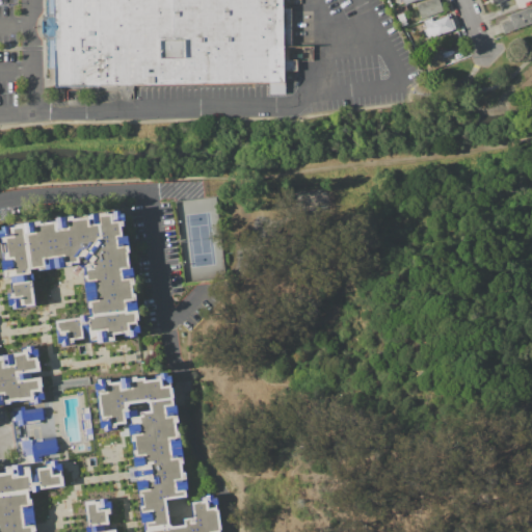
[(47,38),(41,32),(41,27),(41,23),(47,16),(46,0),(282,0),(282,8),(290,8),(290,46),(312,46),(313,61),(296,61),(296,72),(284,72),(284,94),(268,95),(268,83),(133,85),(54,86),(54,68),(48,68),(47,38)]
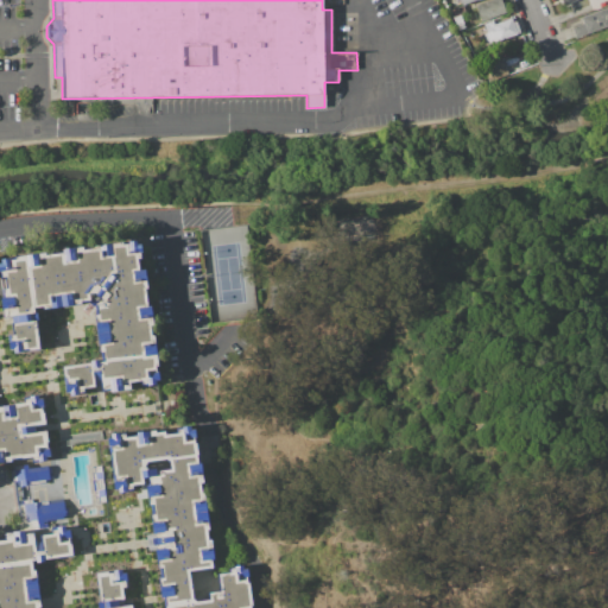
[(476,5),(488,0),(501,0),(507,12),(482,21),(476,5)]
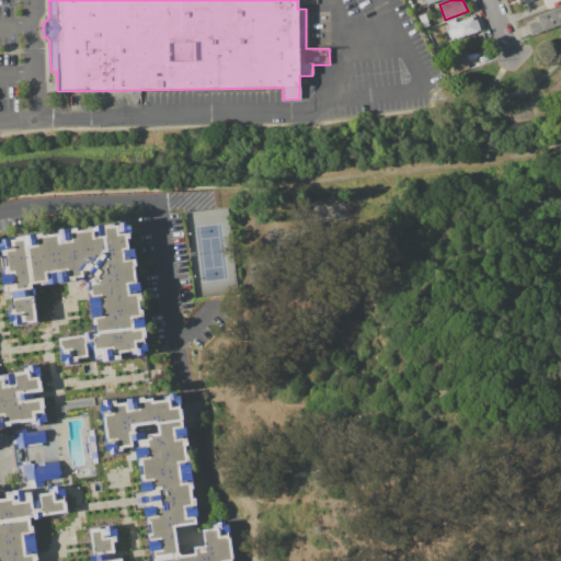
[(414,9),(426,4),(428,12),(424,13),(418,15),(414,9)]
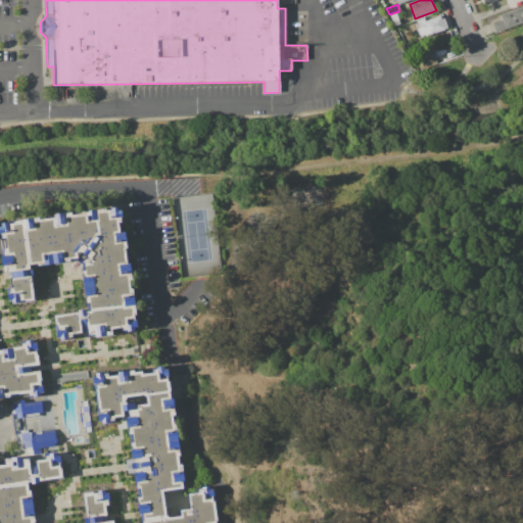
[(492,24),(503,20),(501,14),(522,6),(522,22),(495,32),(492,24)]
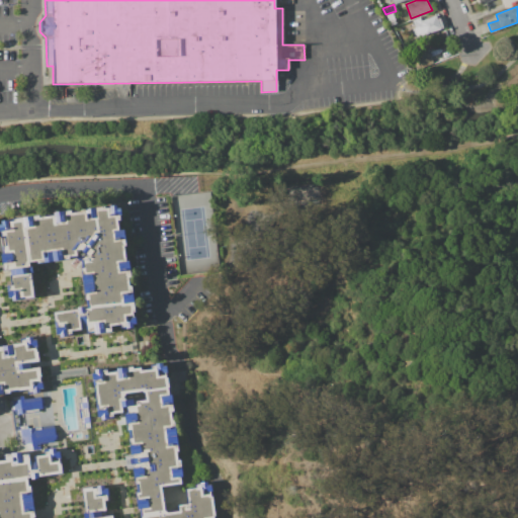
[(392,12),(385,14),(391,25),(396,23),(392,12)]
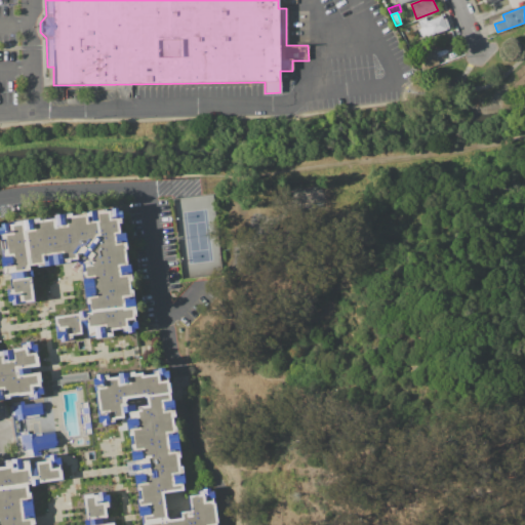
[(418,21),(426,18),(427,21),(442,15),(444,19),(446,18),(450,28),(422,38),(419,28),(420,28),(418,21)]
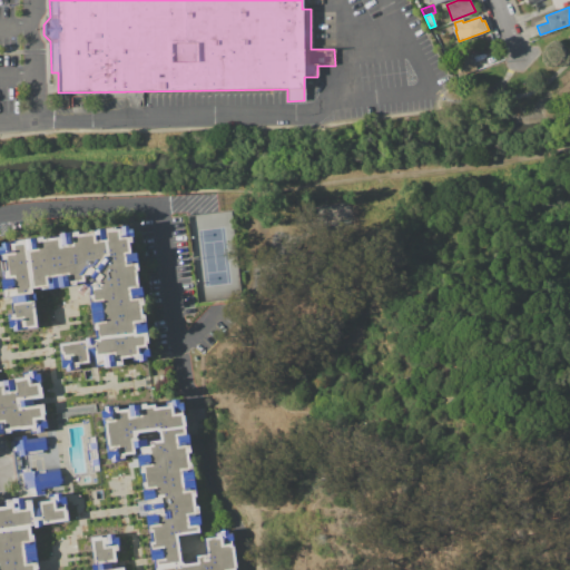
[(462,58),(471,56),(477,70),(468,72),(462,58)]
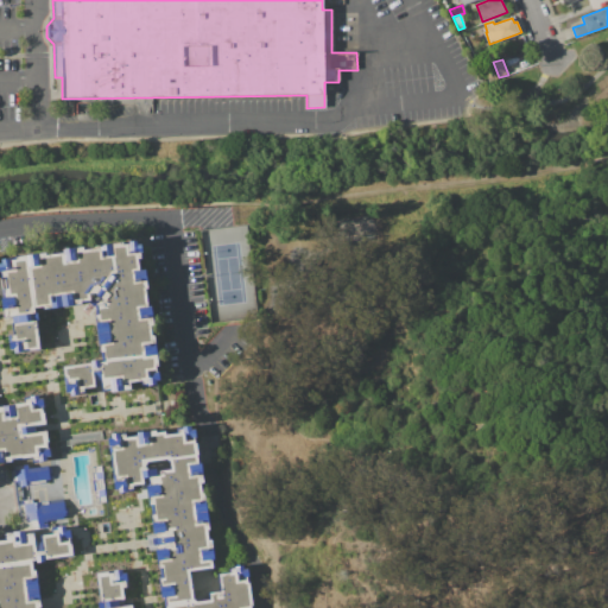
[(75,103),(89,102),(89,113),(75,114),(75,103)]
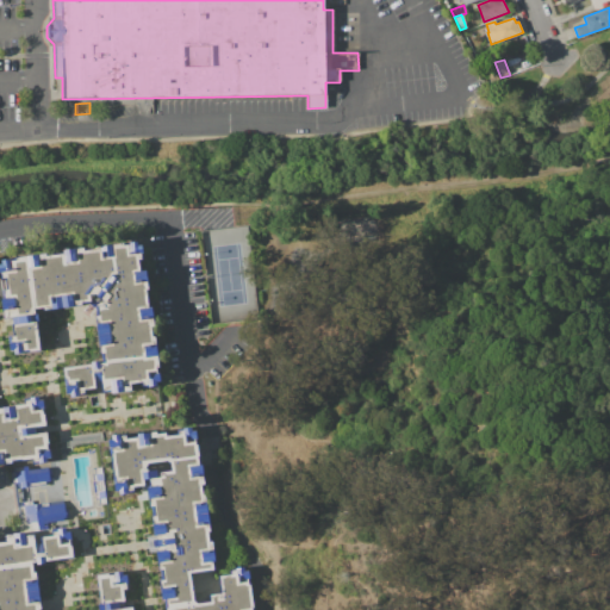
[(1,260),(11,259),(11,261),(16,260),(16,257),(47,254),(47,256),(63,254),(63,251),(85,248),(85,251),(93,250),(92,247),(124,242),(124,246),(129,244),(129,242),(138,241),(138,244),(142,244),(143,260),(138,260),(139,269),(145,269),(149,290),(147,291),(149,306),(151,306),(154,327),(151,328),(153,337),(155,336),(160,367),(157,368),(157,373),(160,372),(161,381),(157,383),(157,386),(142,388),(141,384),(131,385),(132,391),(112,394),(111,392),(103,393),(103,388),(85,391),(86,396),(70,398),(70,394),(67,394),(62,367),(92,363),(91,362),(99,361),(100,362),(104,362),(103,354),(100,354),(95,316),(98,316),(97,306),(106,304),(105,293),(91,296),(92,303),(82,304),(82,305),(43,311),(43,309),(36,310),(37,315),(38,322),(37,322),(41,350),(14,354),(14,350),(11,350),(8,336),(13,335),(11,324),(13,324),(12,318),(4,319),(0,298),(2,298),(0,280),(0,263),(2,263),(1,260)]
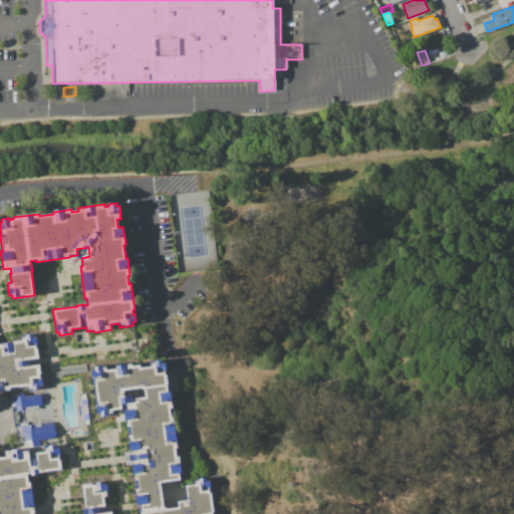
[(0,343),(12,342),(12,341),(21,340),(20,337),(26,336),(25,335),(32,334),(33,337),(36,337),(37,343),(36,344),(36,348),(38,348),(39,359),(30,360),(30,365),(39,364),(41,374),(39,374),(40,378),(41,377),(42,386),(40,387),(40,390),(28,392),(27,388),(9,390),(9,391),(0,392),(0,343)]
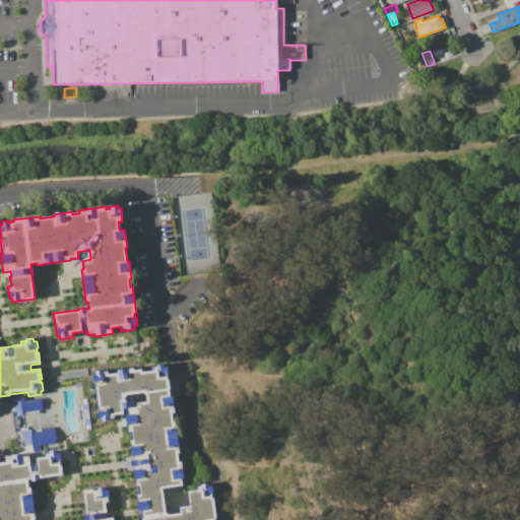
[(90,372),(107,369),(107,374),(116,373),(116,370),(139,367),(140,372),(150,370),(150,366),(161,365),(163,368),(166,367),(169,396),(171,395),(183,485),(161,489),(165,515),(179,513),(178,507),(188,505),(186,491),(195,490),(194,484),(210,482),(215,519),(138,519),(132,469),(126,470),(124,457),(130,456),(124,413),(113,415),(114,419),(98,421),(90,372)]
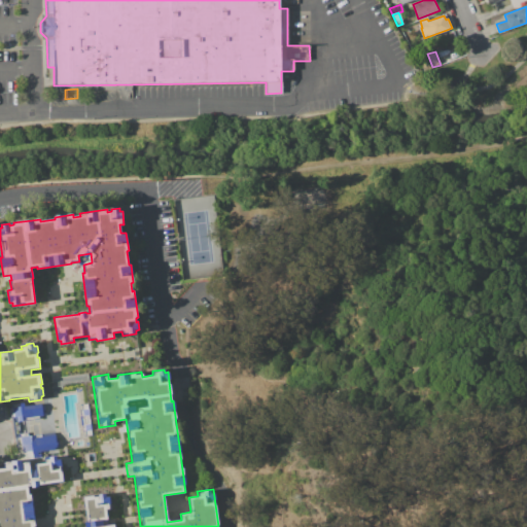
[(10,408),(12,408),(11,405),(25,402),(26,406),(41,403),(42,405),(44,405),(46,415),(39,416),(40,419),(14,422),(14,418),(11,418),(10,408)]
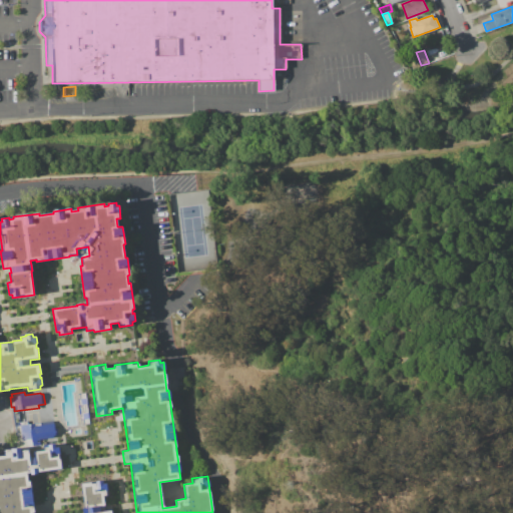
[(16,426),(20,426),(19,423),(28,421),(28,425),(53,421),(54,429),(57,429),(59,442),(21,448),(19,448),(16,426)]
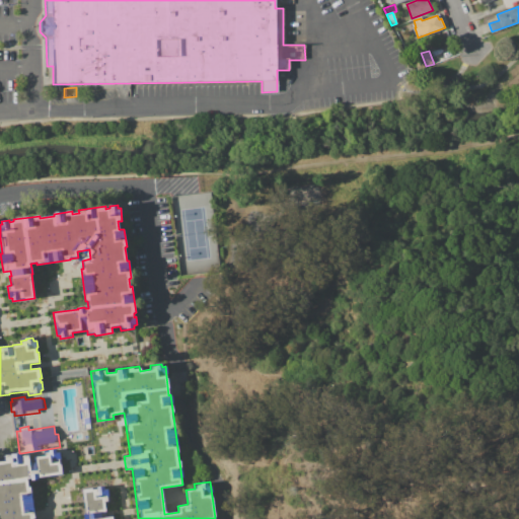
[(0,518),(0,460),(5,460),(4,455),(19,453),(21,453),(22,455),(29,454),(31,470),(36,469),(35,456),(45,455),(45,453),(49,452),(48,450),(55,450),(56,453),(60,452),(63,475),(28,480),(32,518),(83,518),(83,514),(85,514),(82,490),(92,489),(97,489),(97,488),(104,487),(105,490),(107,489),(109,503),(105,503),(107,516),(113,516),(113,518),(0,518)]
